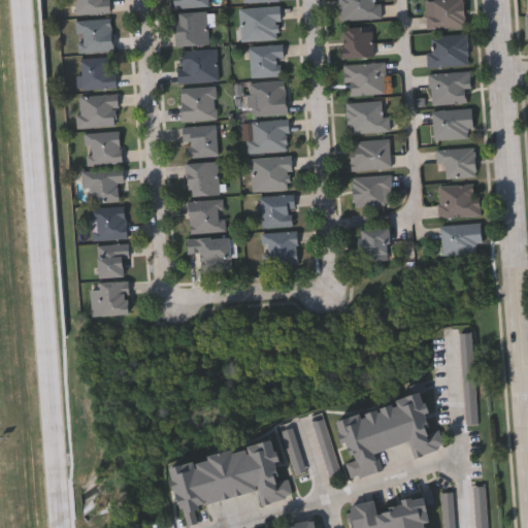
[(109,0),(109,13),(77,14),(77,0),(109,0)]
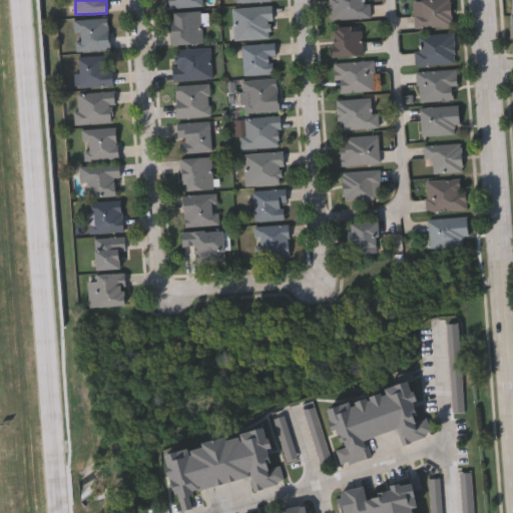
[(167,0),(168,9),(203,8),(203,0),(167,0)]
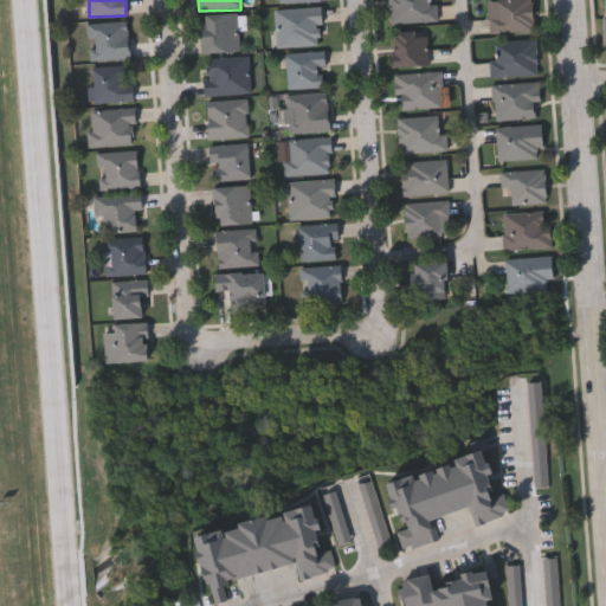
[(392,0),(438,0),(438,21),(392,21),(392,0)]
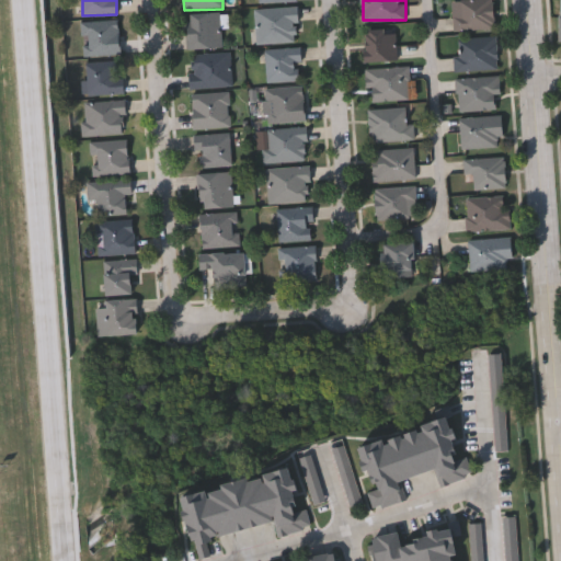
[(494,0),(496,27),(455,31),(453,0),(494,0)]
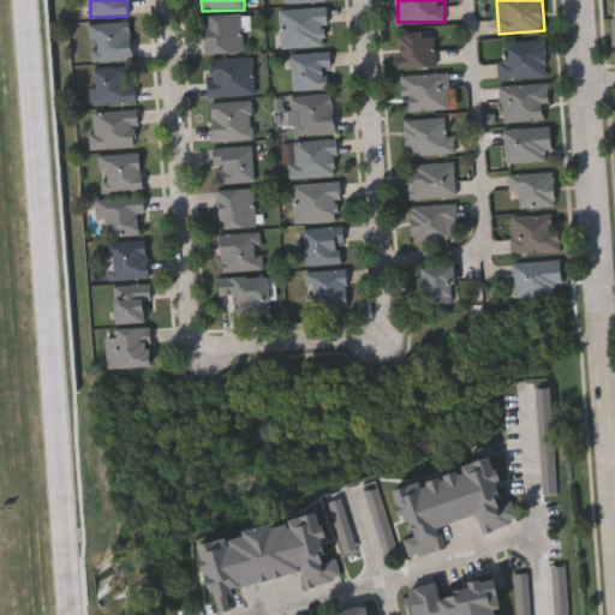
[(282,47),(281,9),(328,7),(328,46),(282,47)]
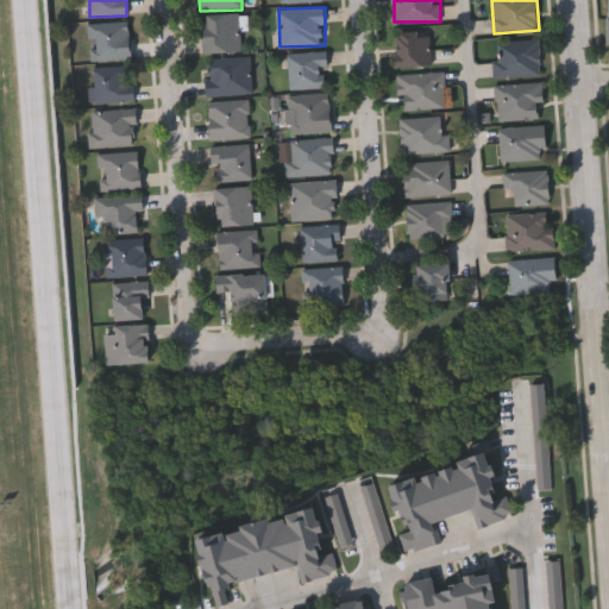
[(242,13),(242,51),(205,51),(205,13),(242,13)]
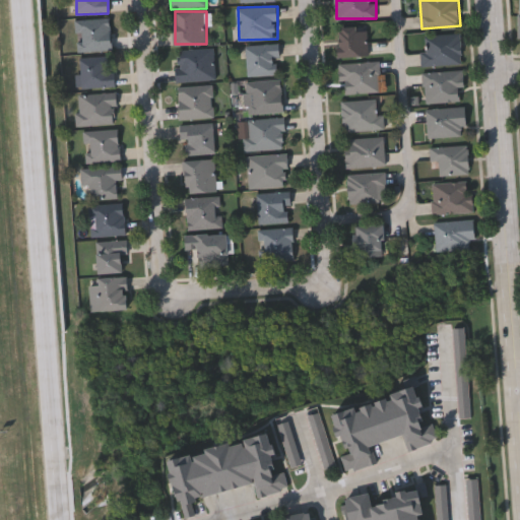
[(113,51),(78,52),(78,19),(112,18),(113,51)]
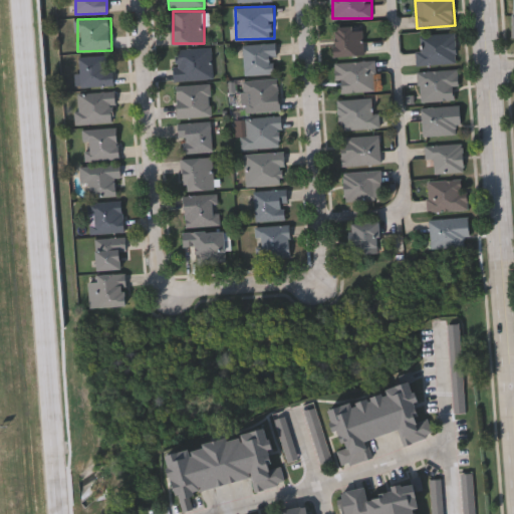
[(333,55),(333,26),(364,26),(364,55),(333,55)]
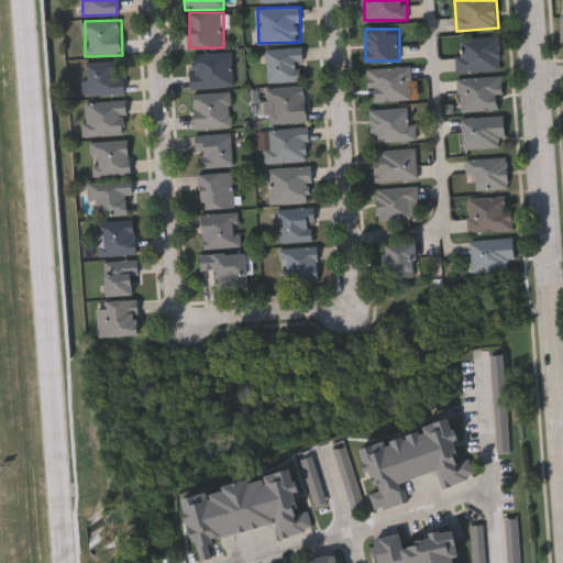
[(500,69),(459,70),(457,39),(500,36),(500,69)]
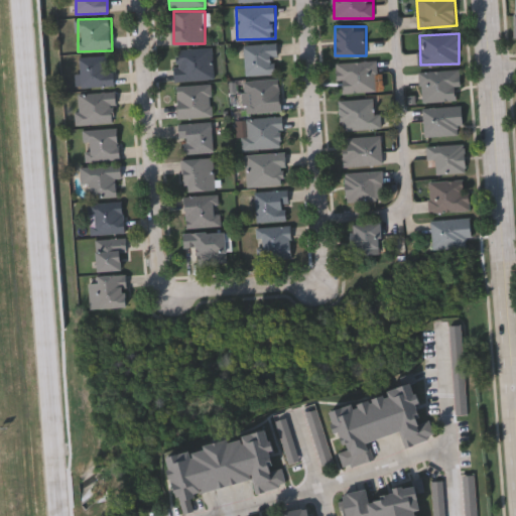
[(278,75),(247,75),(246,45),(277,44),(278,75)]
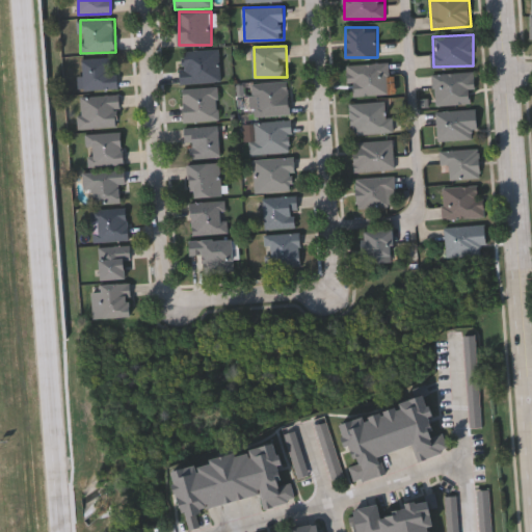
[(221,50),(221,82),(182,83),(182,51),(221,50)]
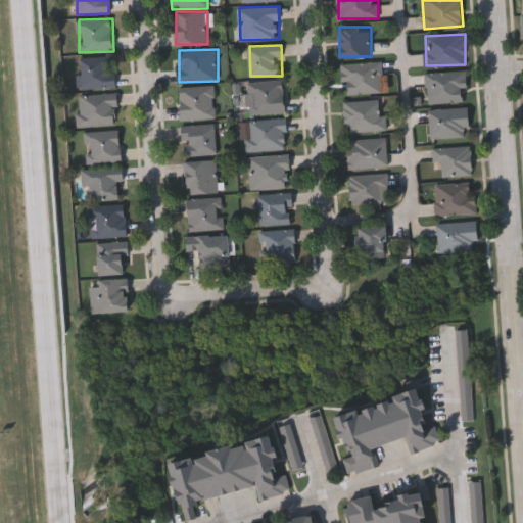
[(116,87),(81,88),(80,58),(115,57),(116,87)]
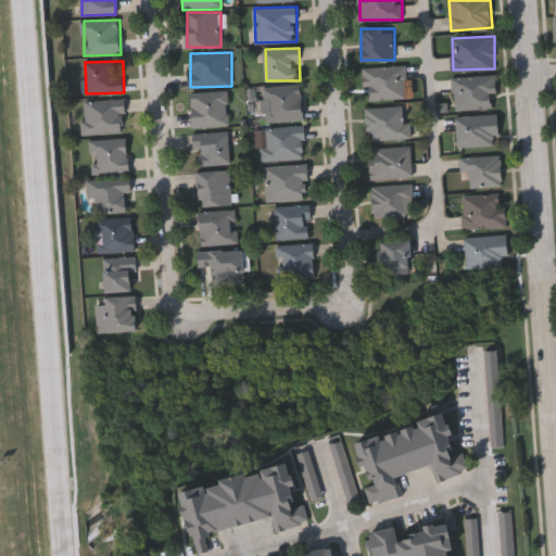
[(365,66),(407,66),(407,100),(365,100),(365,66)]
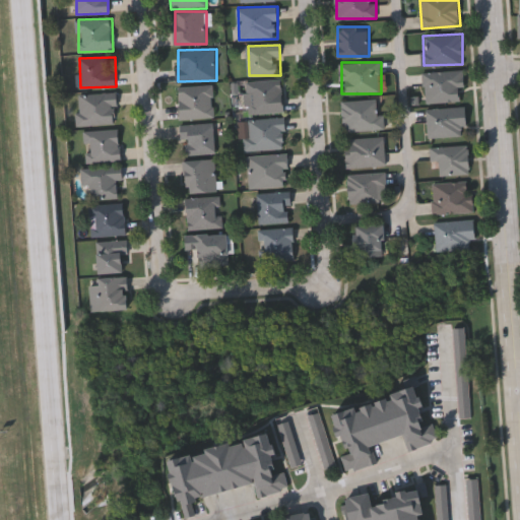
[(463,69),(465,101),(426,103),(424,72),(463,69)]
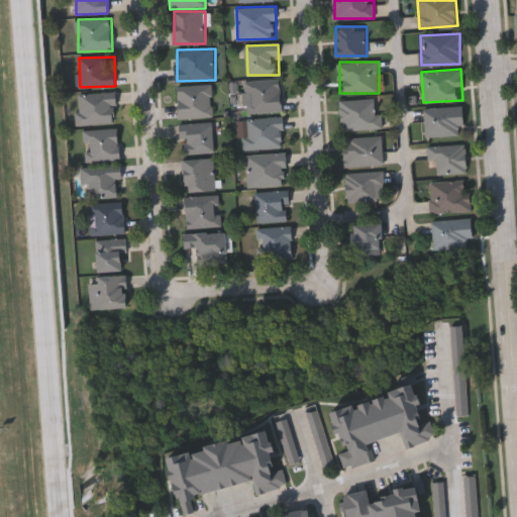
[(246,80),(282,80),(282,112),(246,112),(246,80)]
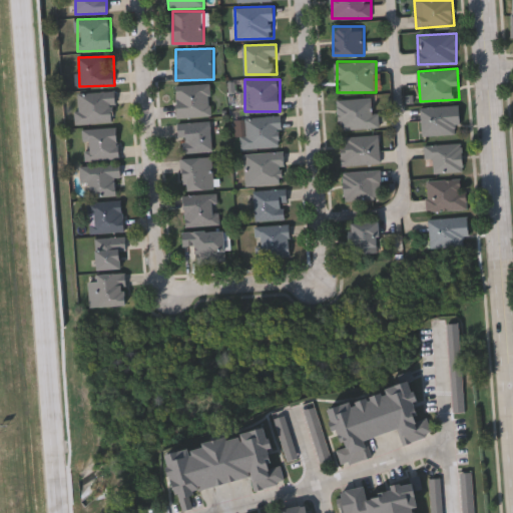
[(177,117),(176,85),(211,84),(212,115),(177,117)]
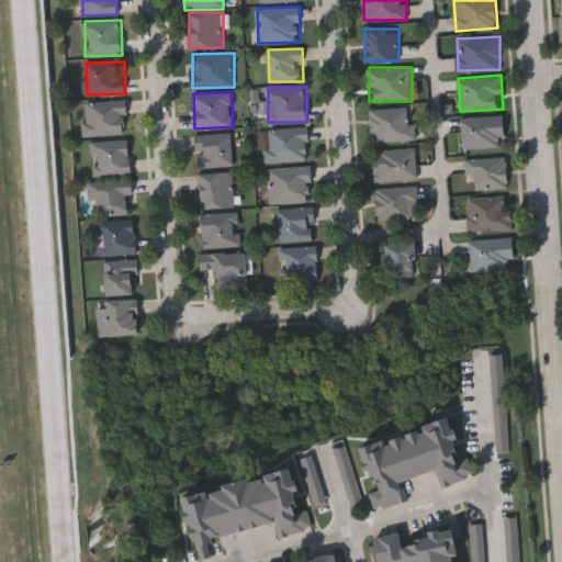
[(85,102),(126,101),(127,134),(86,135),(85,102)]
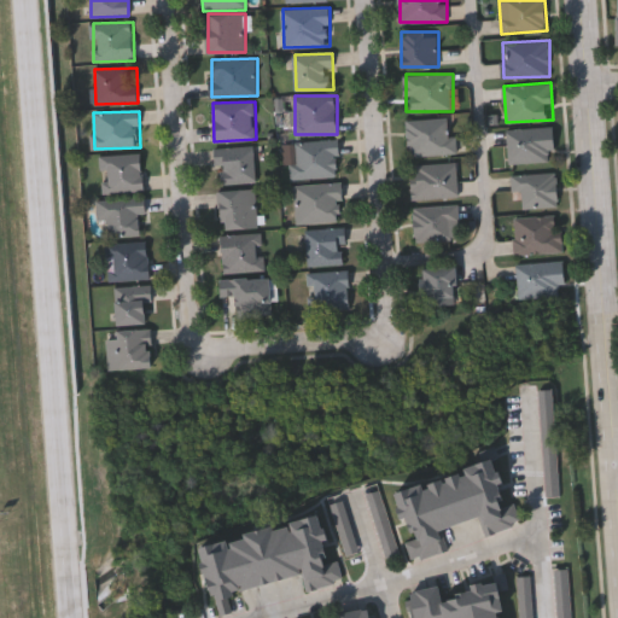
[(458,155),(409,156),(408,120),(448,118),(449,133),(458,133),(458,155)]
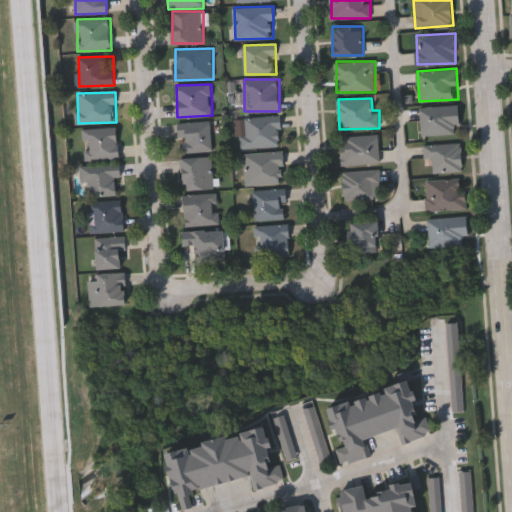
[(422,135),(420,107),(458,105),(460,133),(422,135)]
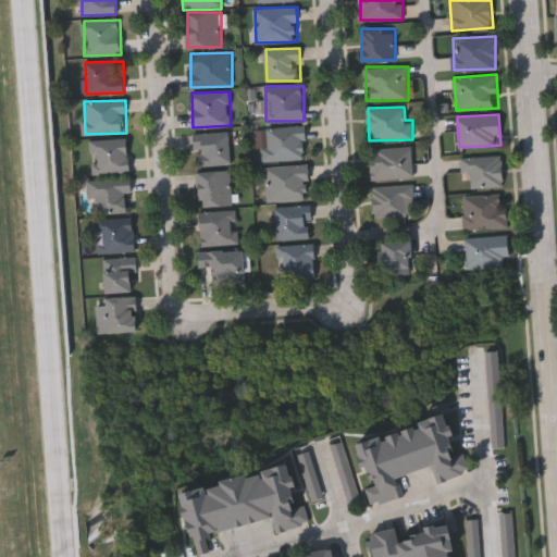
[(305,125),(308,158),(267,162),(263,130),(305,125)]
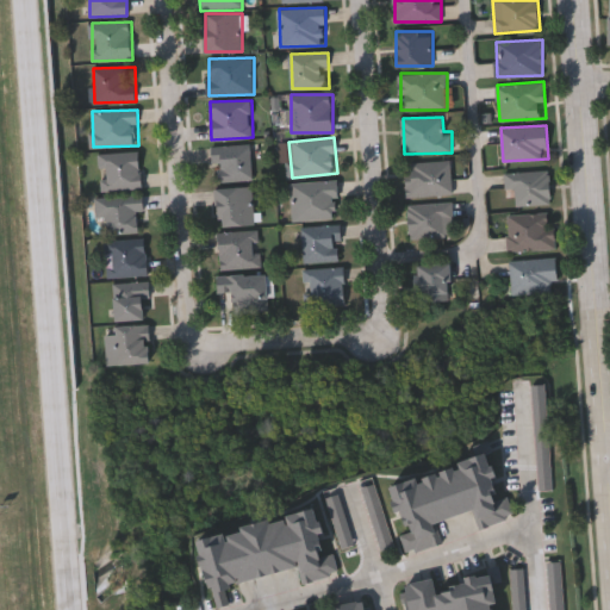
[(216,181),(216,144),(253,144),(253,181),(216,181)]
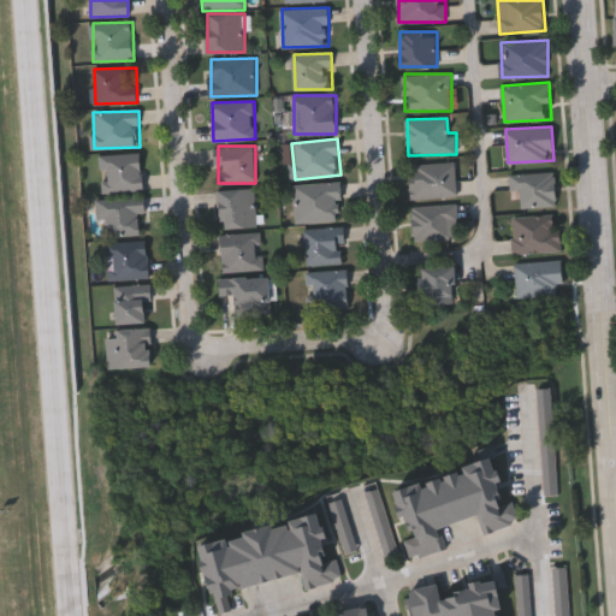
[(142,153),(144,190),(102,193),(101,155),(142,153)]
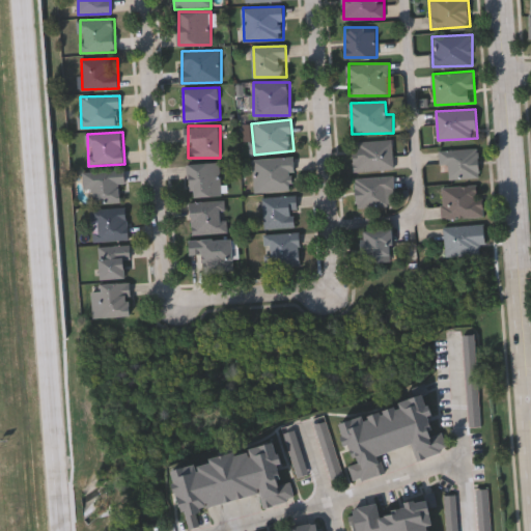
[(355,141),(393,141),(393,170),(356,171),(355,141)]
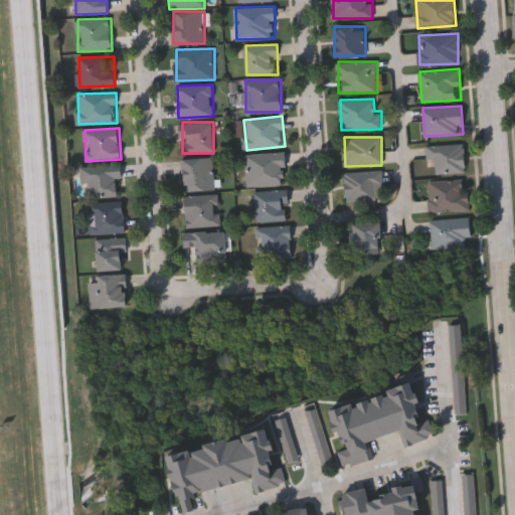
[(436,173),(436,160),(427,160),(427,145),(465,145),(465,173),(436,173)]
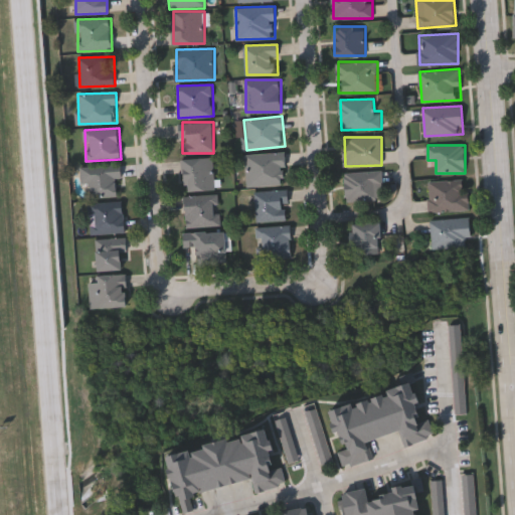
[(246,154),(286,153),(287,184),(247,186),(246,154)]
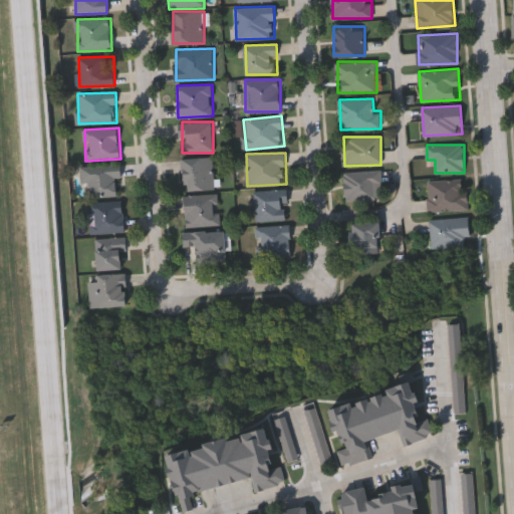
[(184,191),(182,159),(214,158),(215,189),(184,191)]
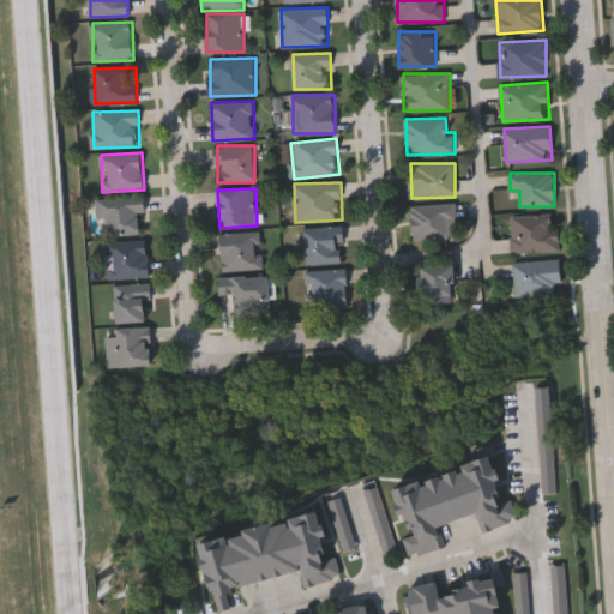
[(109,235),(108,220),(98,220),(97,200),(145,198),(146,214),(143,214),(143,234),(109,235)]
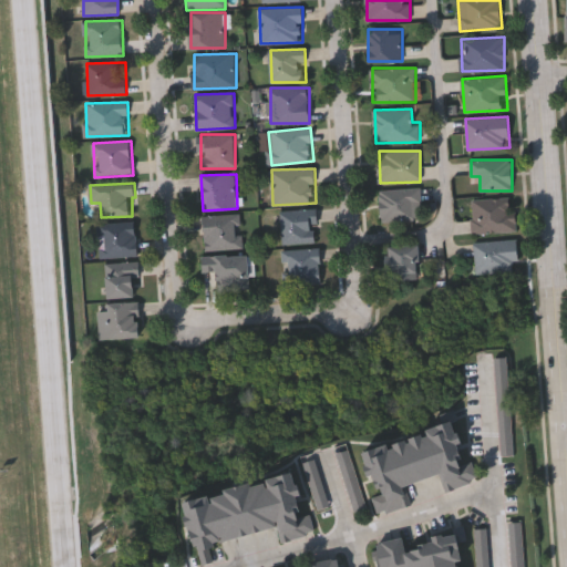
[(421,188),(421,220),(380,222),(380,189),(421,188)]
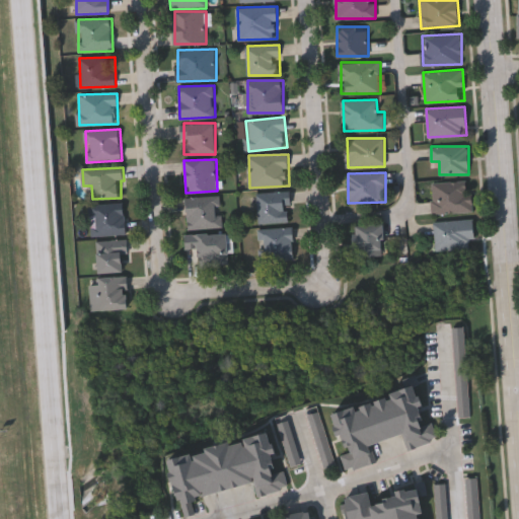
[(433,181),(472,181),(472,213),(433,213),(433,181)]
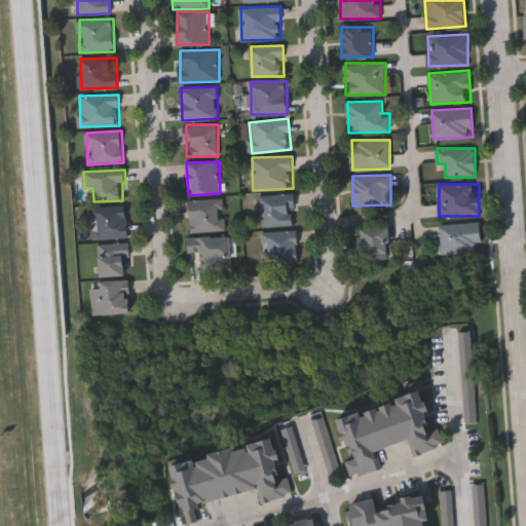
[(262,226),(261,195),(293,194),(294,225),(262,226)]
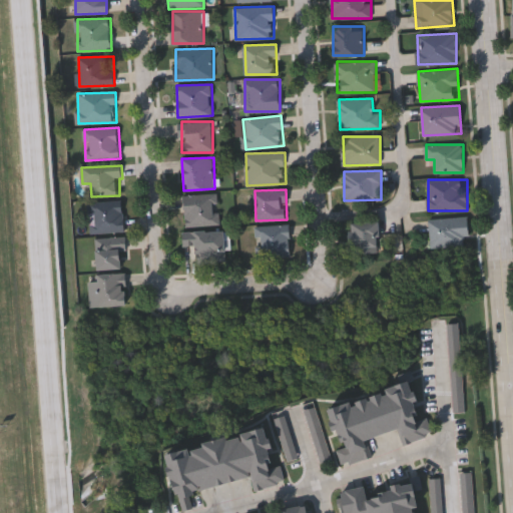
[(185,225),(184,193),(218,193),(219,224),(185,225)]
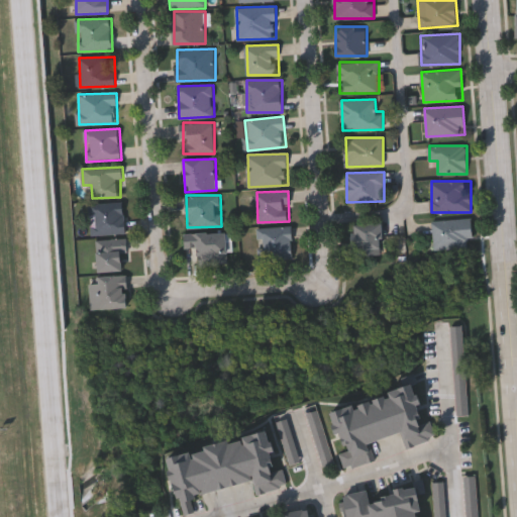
[(92,235),(90,204),(124,202),(125,233),(92,235)]
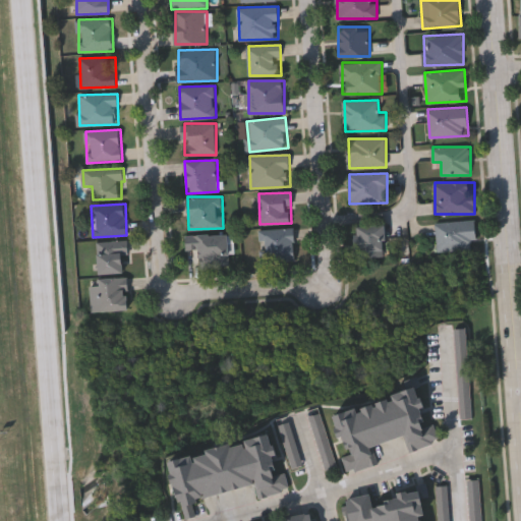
[(474,221),(474,250),(436,250),(436,221),(474,221)]
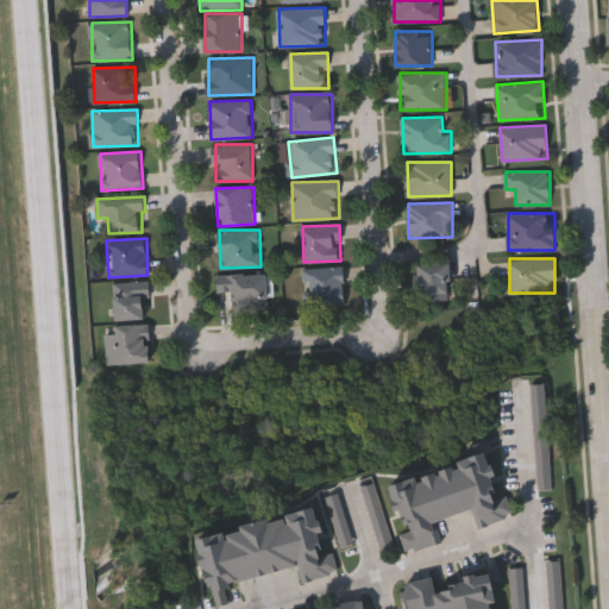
[(414,263),(450,263),(450,300),(414,300),(414,263)]
